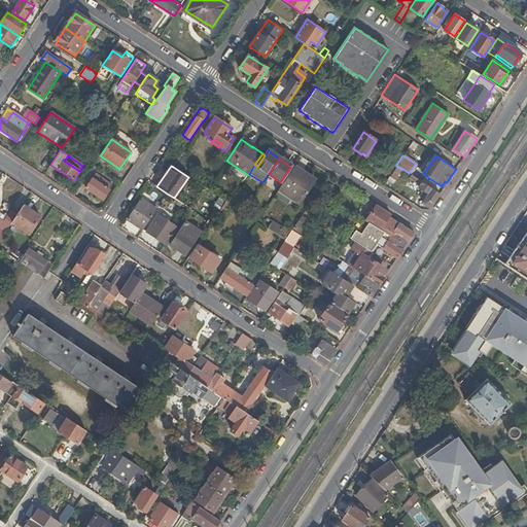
[(396,166),(394,169),(387,180),(392,184),(399,173),(402,169),(396,166)]
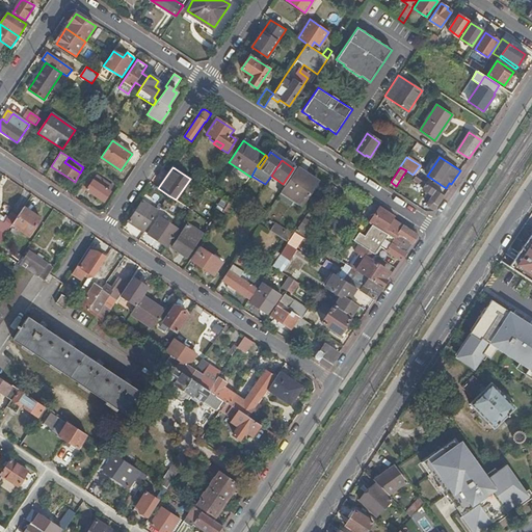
[(316,183),(296,169),(282,191),(295,201),(301,205),(316,183)]
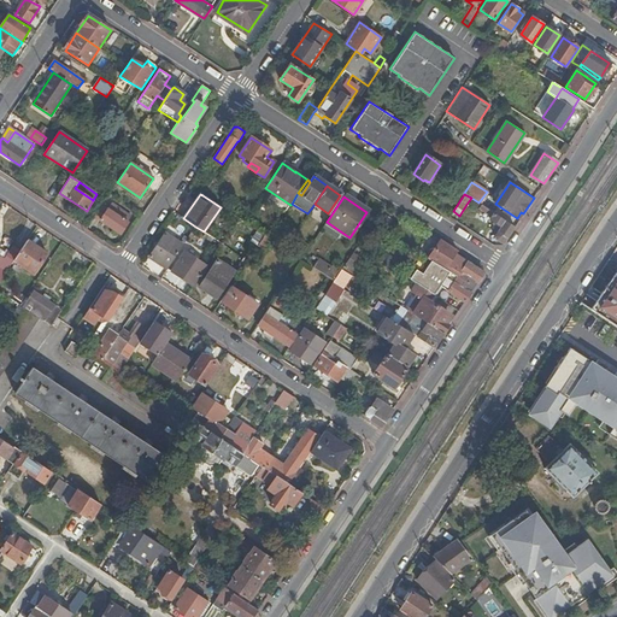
[(101,205),(94,216),(113,229),(118,233),(121,234),(128,223),(127,222),(130,217),(111,204),(107,209),(101,205)]
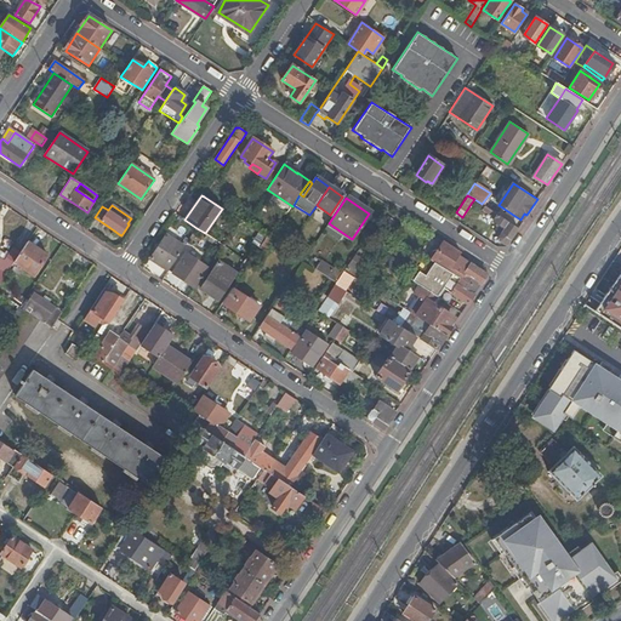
[(503,245),(507,244),(517,229),(488,209),(485,212),(494,218),(493,221),(503,228),(500,234),(501,234),(499,239),(499,243),(503,245)]
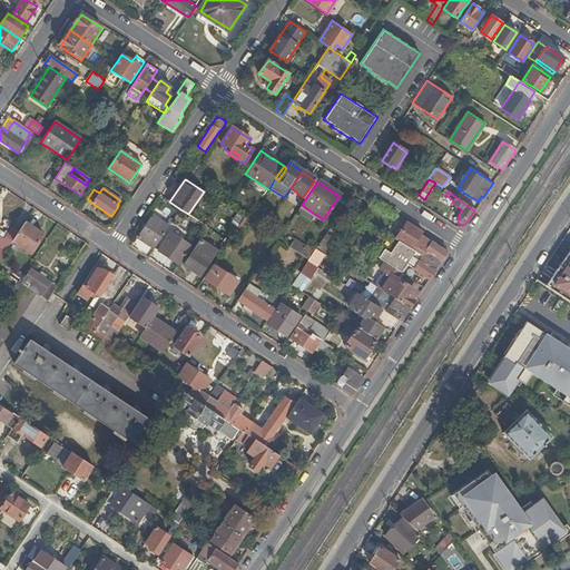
[(360,210),(363,205),(355,200),(353,205),(360,210)]
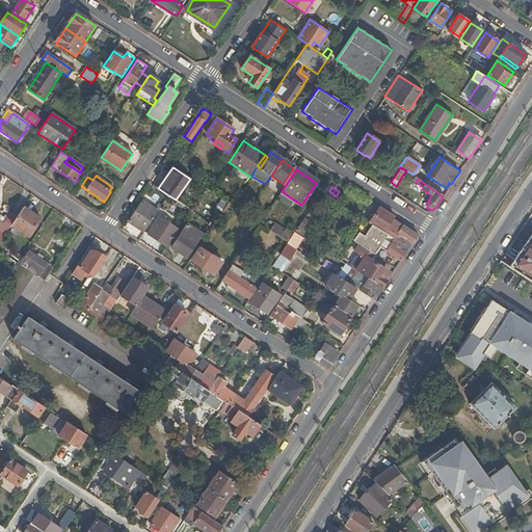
[(295,201),(282,191),(277,197),(291,206),(295,201)]
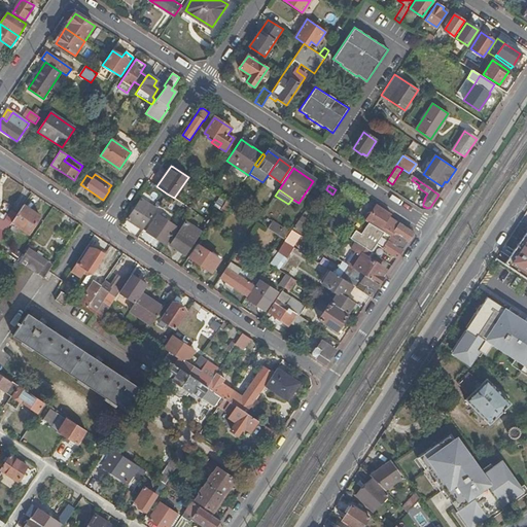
[(127,220),(142,230),(155,210),(141,200),(127,220)]
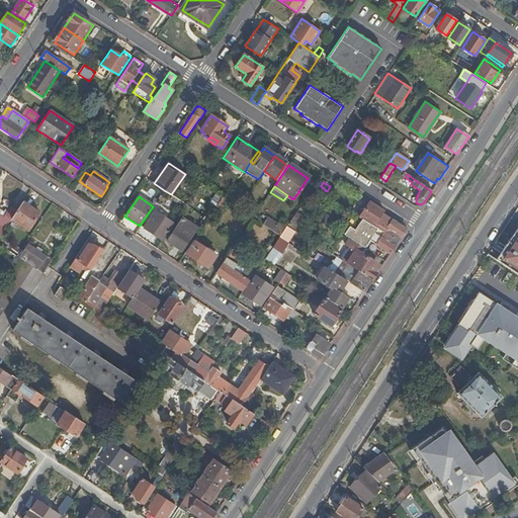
[(225,200),(222,198),(217,205),(222,209),(228,201),(225,200)]
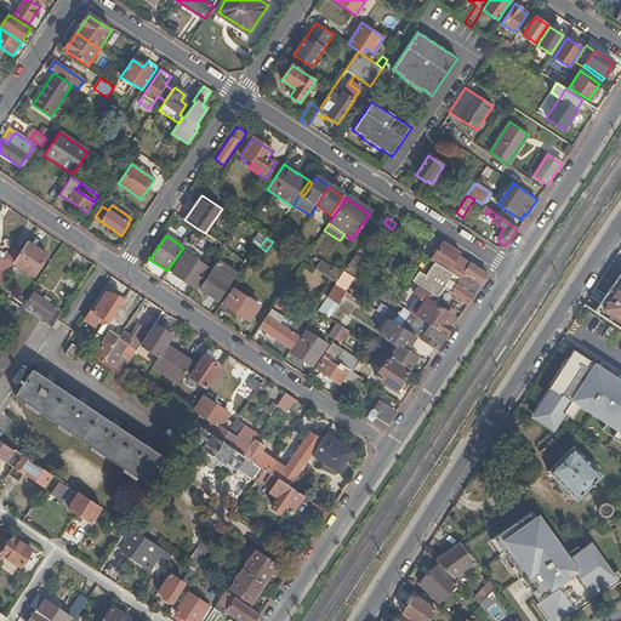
[(223,245),(215,240),(211,246),(220,252),(223,245)]
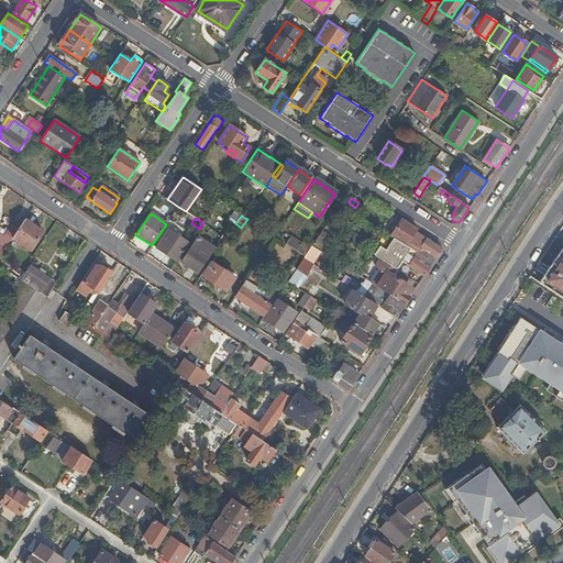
[(416,253),(429,262),(432,256),(434,258),(441,249),(415,232),(416,229),(400,219),(389,236),(392,238),(416,253)]
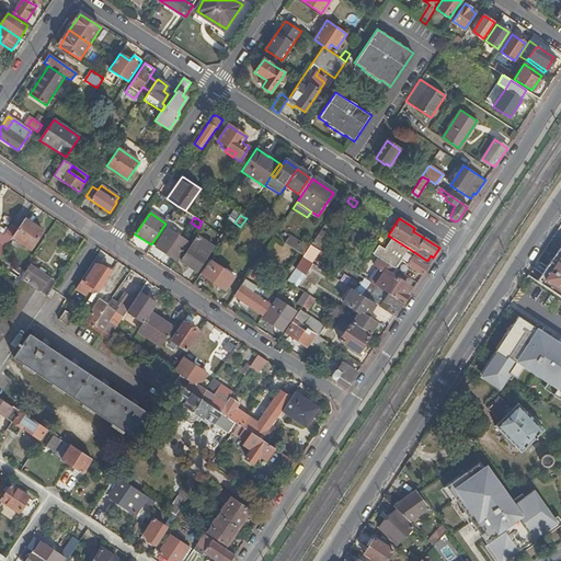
[(43,231),(24,219),(16,230),(12,237),(31,250),(43,231)]
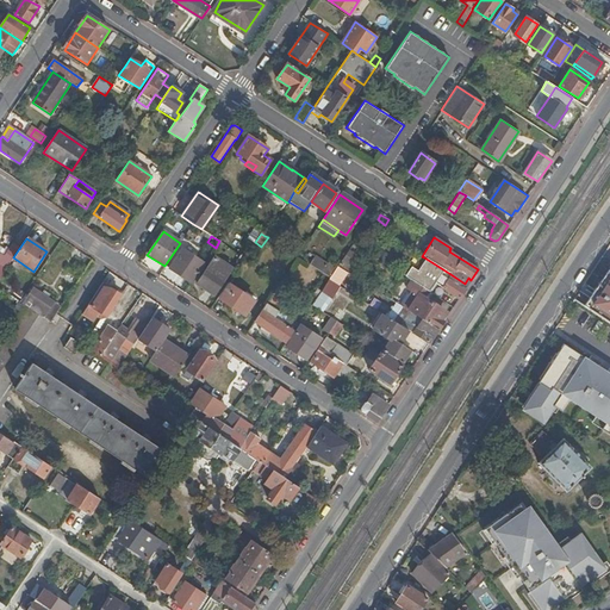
[(0,249),(6,253),(10,247),(1,241),(0,242),(0,249)]
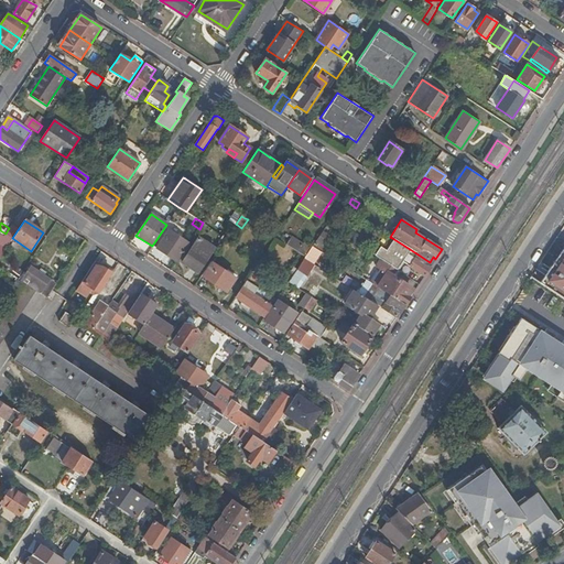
[(0,256),(12,238),(17,231),(10,227),(9,228),(6,234),(0,230),(0,256)]
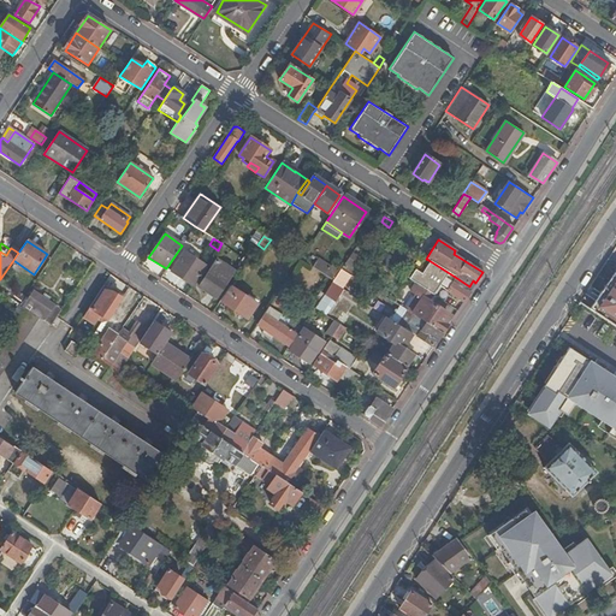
[(184,282),(193,286),(207,266),(184,250),(170,271),(178,277),(184,282)]
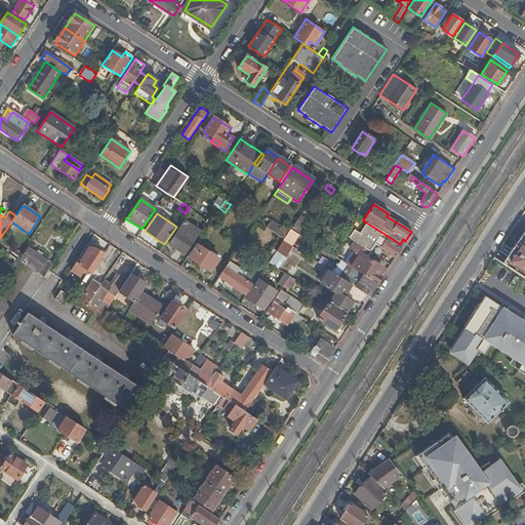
[(310,221),(299,215),(294,225),(304,230),(304,231),(310,221)]
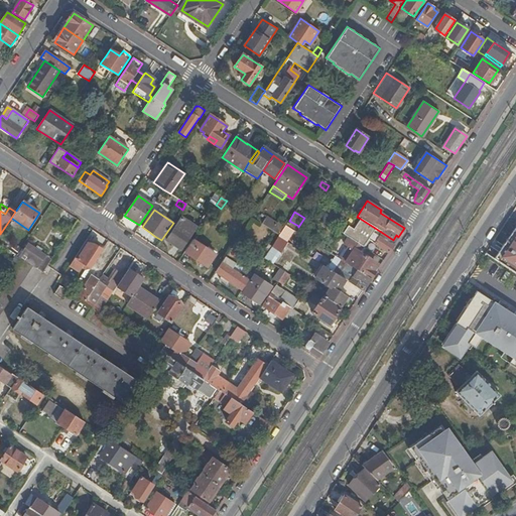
[(180,250),(196,227),(181,217),(166,240),(180,250)]
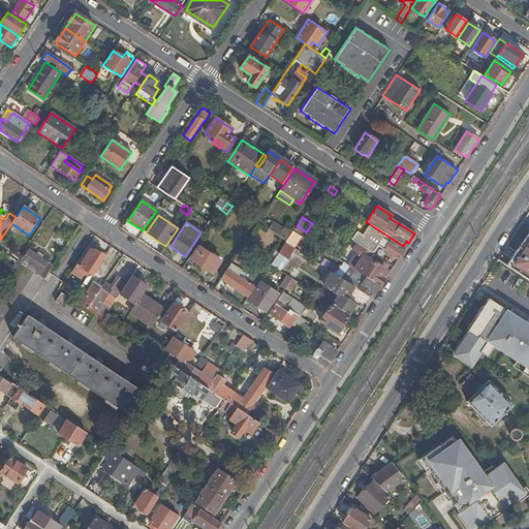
[(268,229),(279,237),(283,229),(273,222),(268,229)]
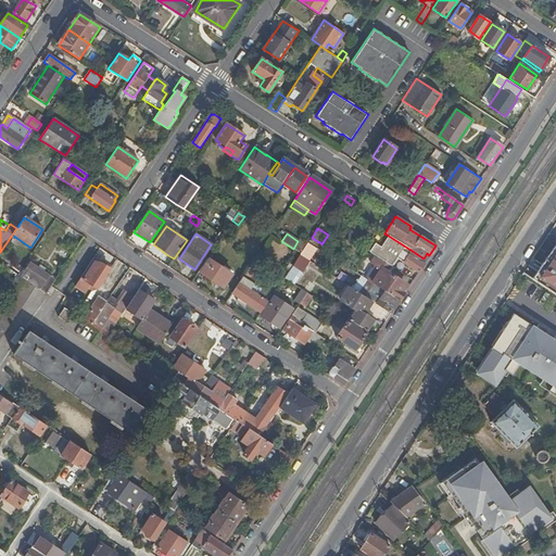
[(376,256),(390,266),(395,258),(417,274),(424,264),(420,263),(424,258),(411,250),(387,235),(380,247),(375,243),(369,253),(376,256)]
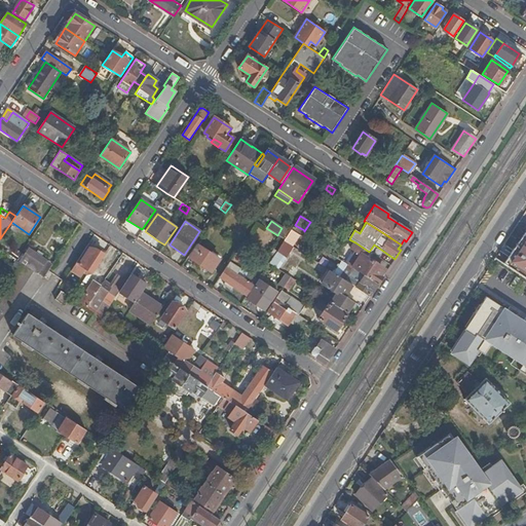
[(285,239),(291,230),(284,225),(282,228),(277,235),(285,239)]
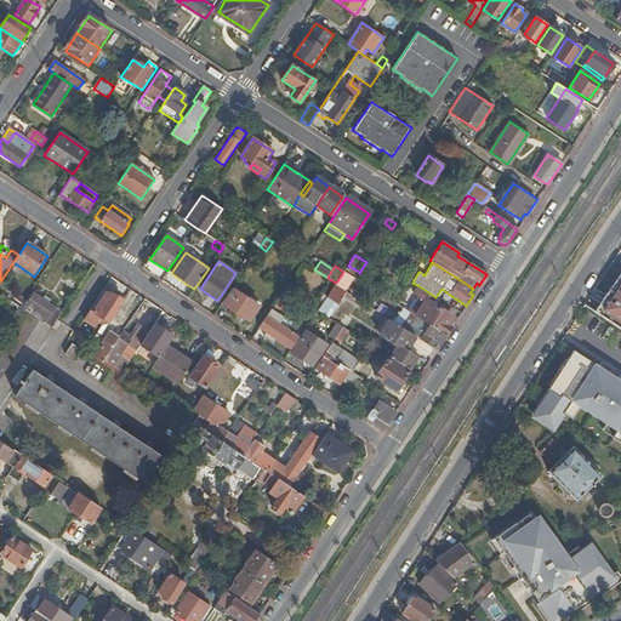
[(353,278),(354,279),(359,272),(348,266),(343,272),(353,278)]
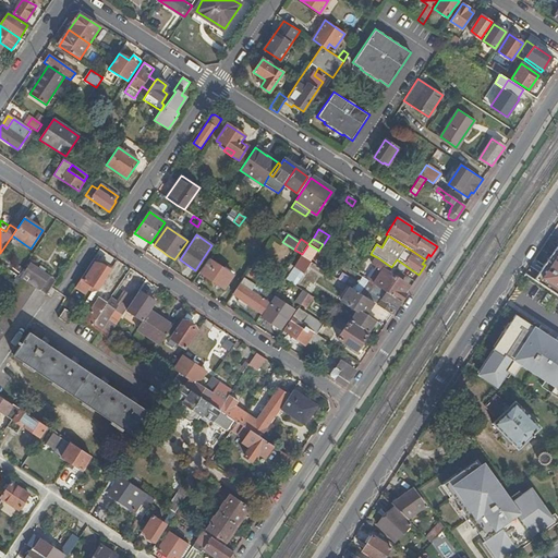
[(300,256),(310,263),(317,250),(308,244),(302,254),(300,256)]
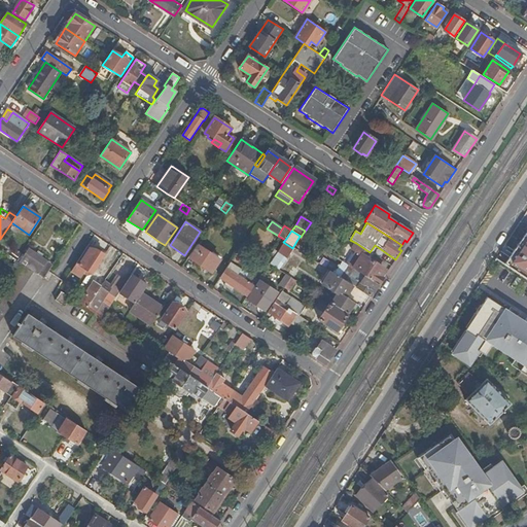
[(526,234),(507,261),(526,275),(526,234)]
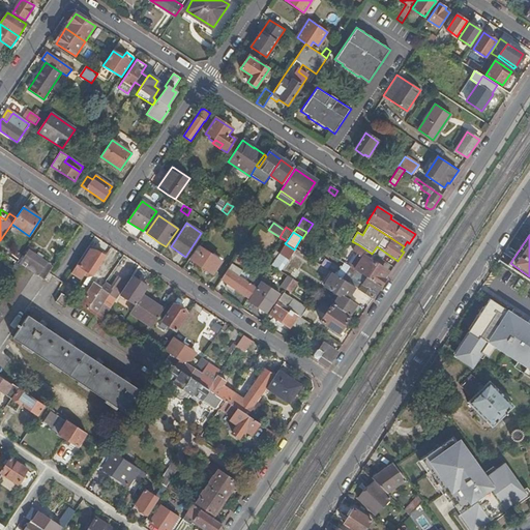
[(355,271),(380,287),(384,280),(382,278),(386,273),(375,266),(376,264),(369,259),(372,254),(358,244),(354,252),(358,255),(356,260),(360,263),(355,271)]
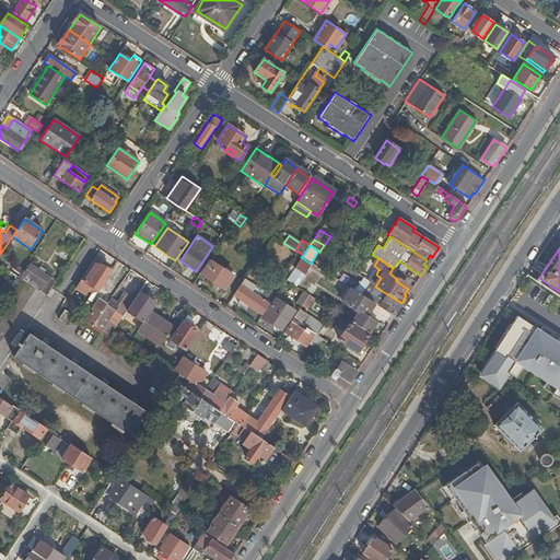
[(257,259),(245,278),(253,282),(259,272),(264,275),(269,267),(257,259)]
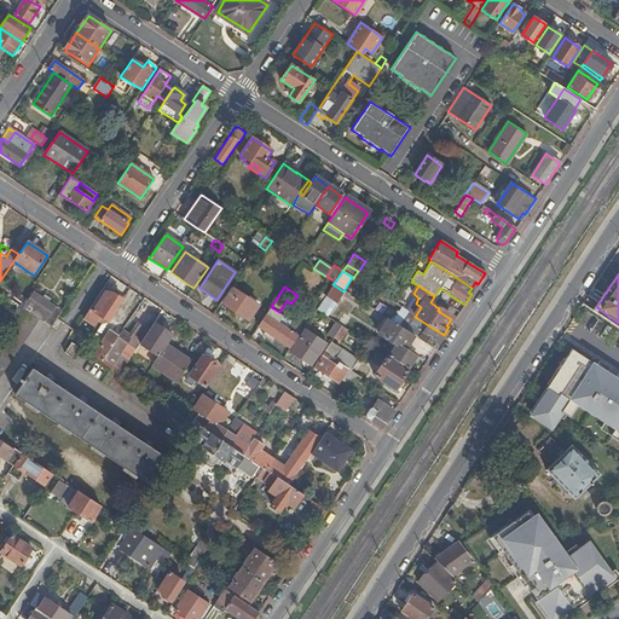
[(230,288),(220,302),(248,320),(258,306),(230,288)]
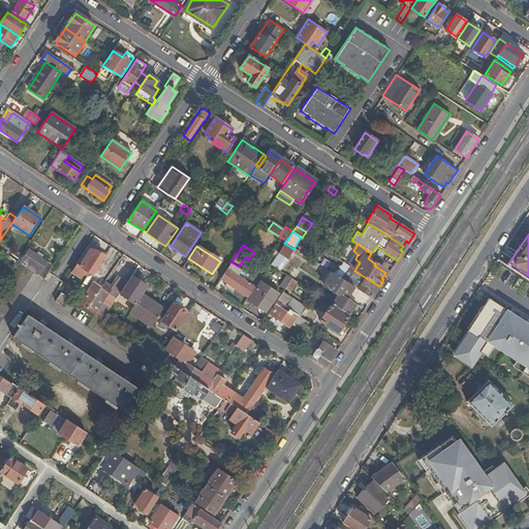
[(91,276),(106,253),(98,248),(95,252),(87,247),(70,273),(80,279),(83,274),(87,277),(91,276)]
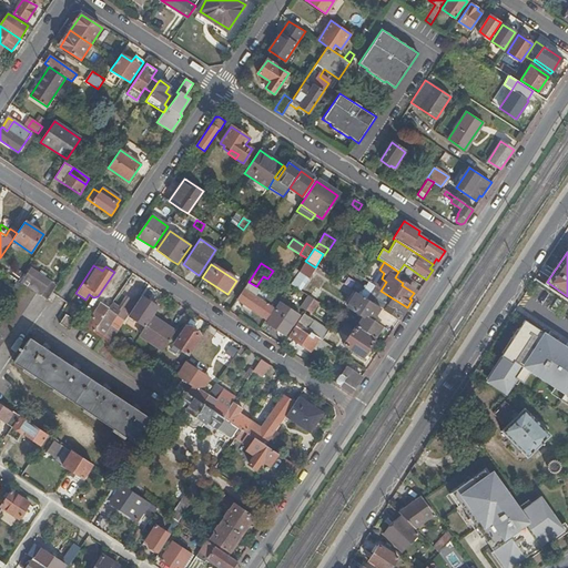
[(44,300),(54,285),(42,276),(37,273),(31,270),(26,277),(21,284),(22,284),(23,284),(36,294),(44,300)]
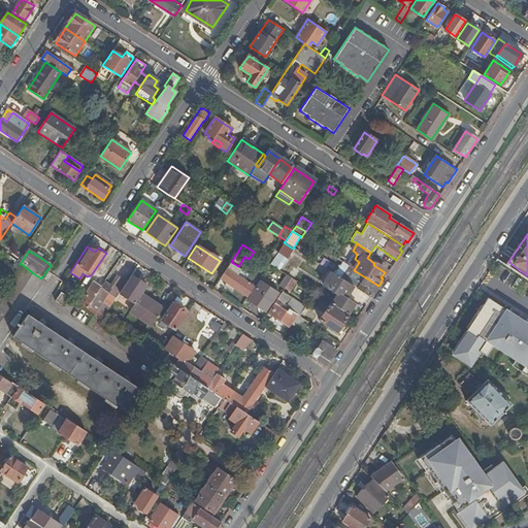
[(18,261),(21,256),(15,253),(11,258),(18,261)]
